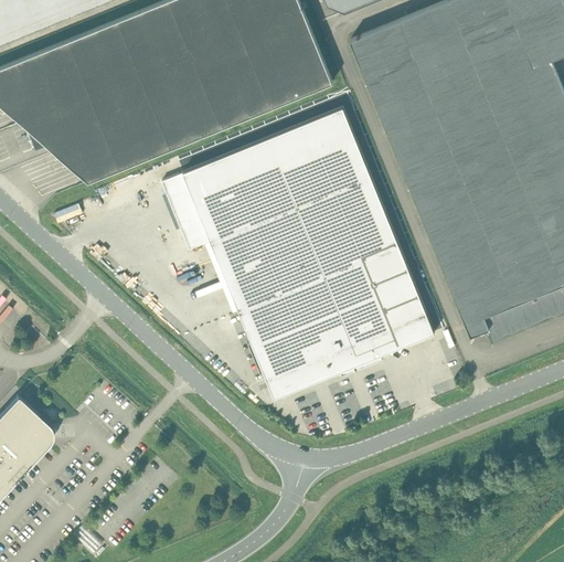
[(0,45),(109,0),(0,0),(0,45)]
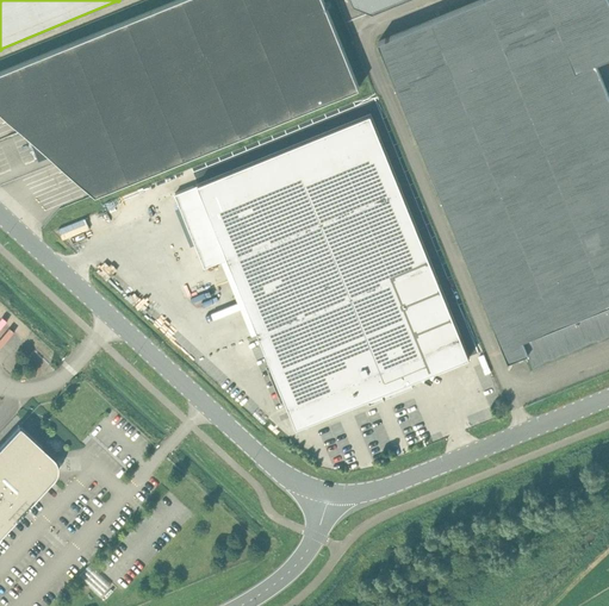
[(95,198),(358,89),(321,0),(184,0),(0,75),(0,113),(28,138),(38,163),(56,156),(58,162),(56,163),(95,198)]
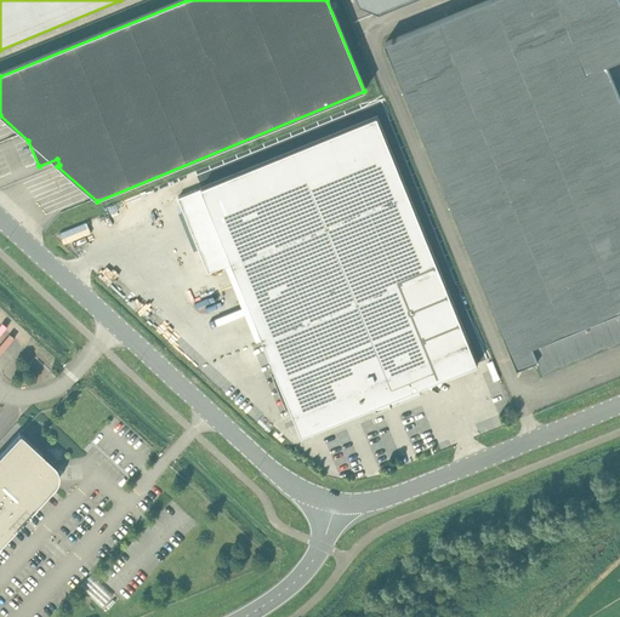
[(357,0),(359,6),(379,15),(413,0),(357,0)]
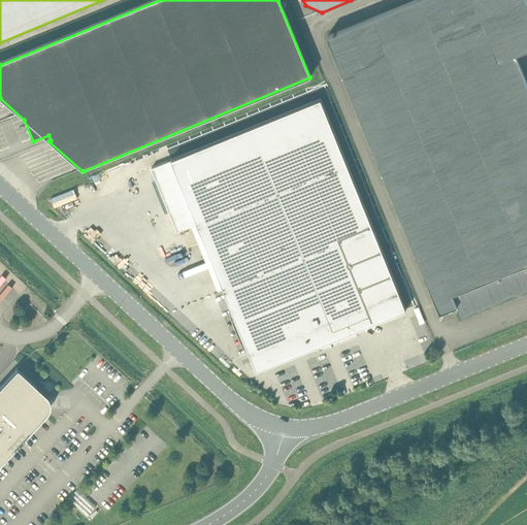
[(526,86),(515,57),(526,51),(526,4),(525,0),(421,0),(326,39),(438,315),(456,307),(460,319),(526,292),(526,86)]
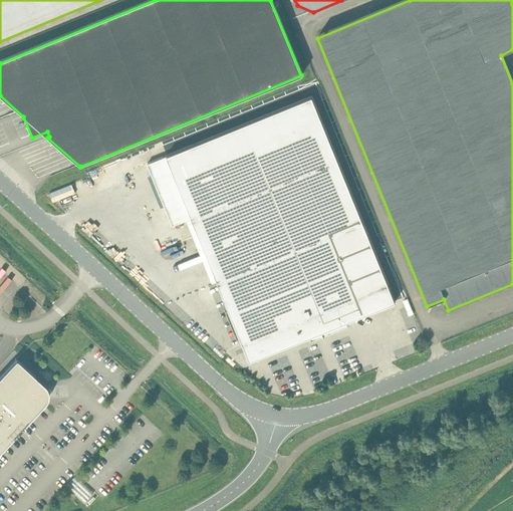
[(347,327),(345,324),(395,304),(311,99),(166,159),(249,363),(319,335),(320,336),(325,334),(326,336),(347,327)]
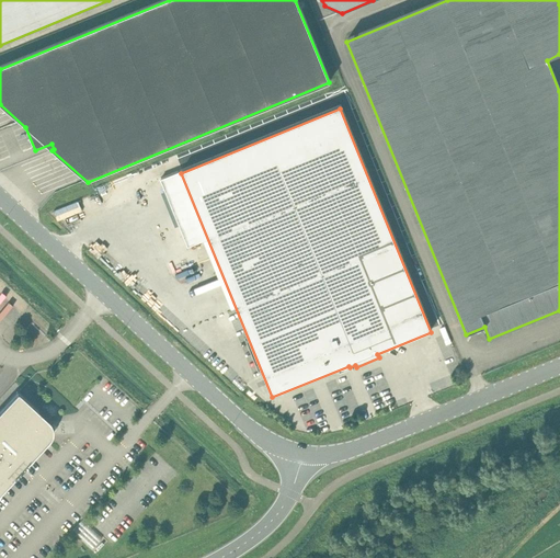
[(114,263),(130,281),(136,275),(121,258),(114,263)]
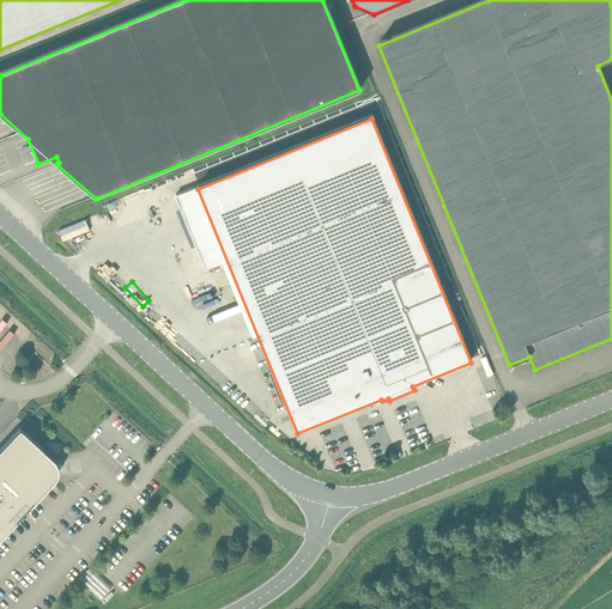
[(480,425),(503,419),(501,410),(478,416),(480,425)]
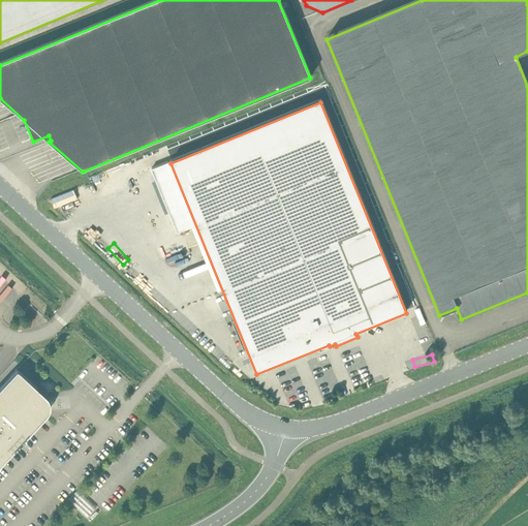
[(356,370),(364,367),(361,361),(353,364),(356,370)]
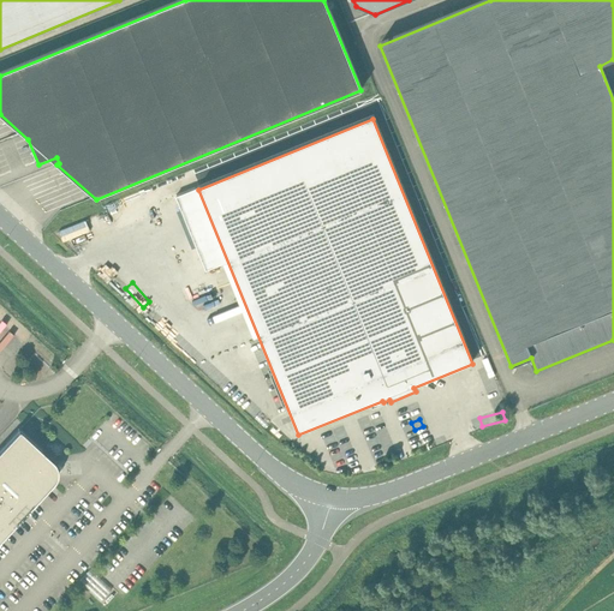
[(0,540),(53,485),(54,481),(55,478),(55,473),(55,469),(53,466),(51,463),(41,454),(18,432),(0,451),(0,540)]
